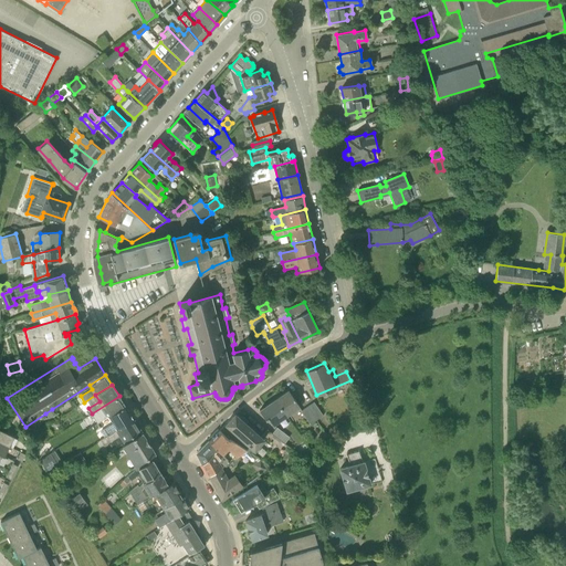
[(289,390),(275,399),(286,416),(300,406),(289,390)]
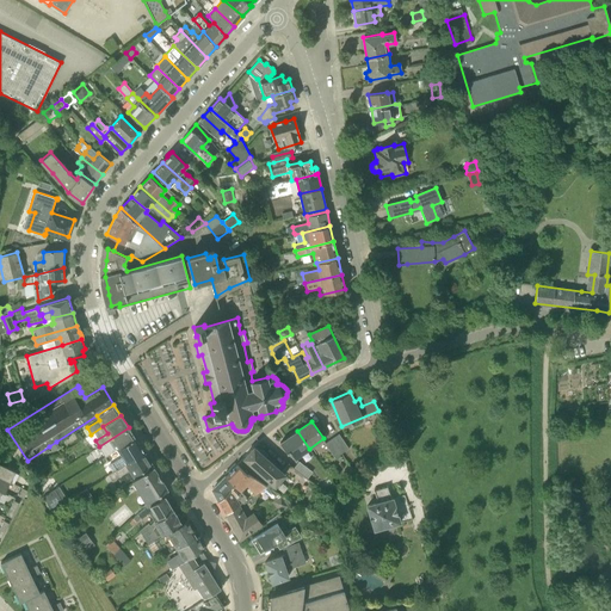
[(136,438),(129,427),(99,446),(106,457),(118,450),(136,438)]
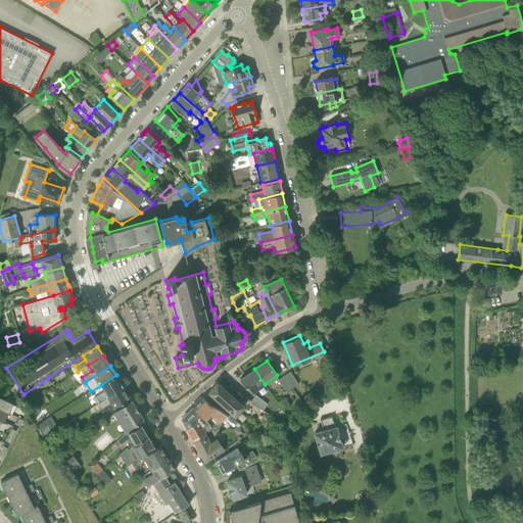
[(265,384),(254,369),(240,379),(246,387),(247,386),(252,392),(265,384)]
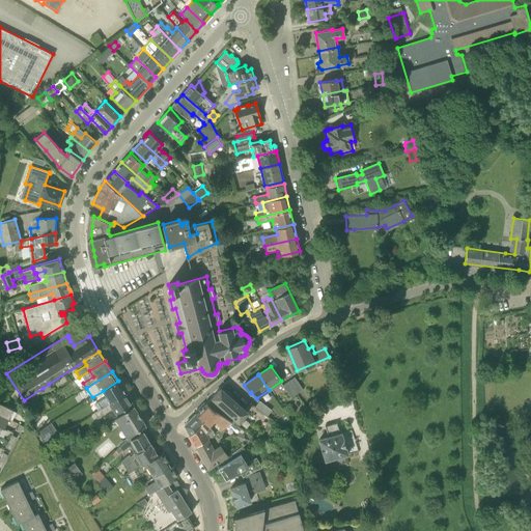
[(295,376),(288,381),(297,393),(303,390),(295,376)]
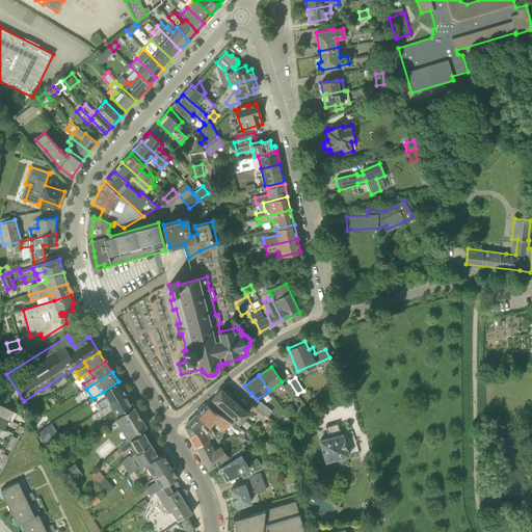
[(126,394),(118,381),(103,392),(107,398),(95,406),(98,411),(126,394)]
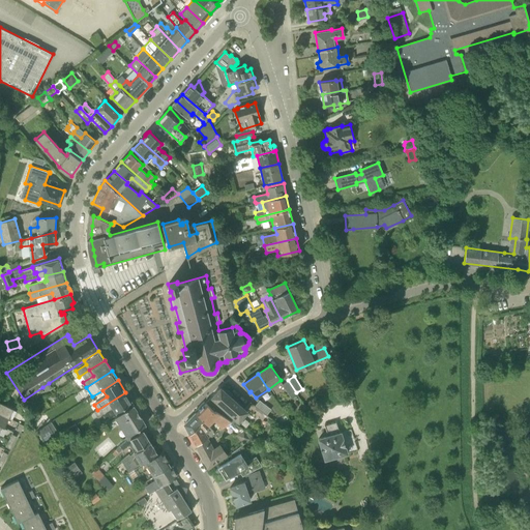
[(296,392),(288,380),(282,384),(290,396),(296,392)]
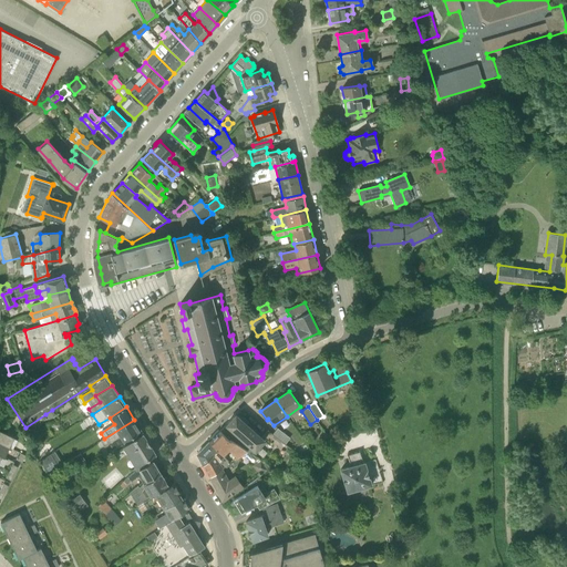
[(55,415),(52,410),(45,414),(49,420),(55,415)]
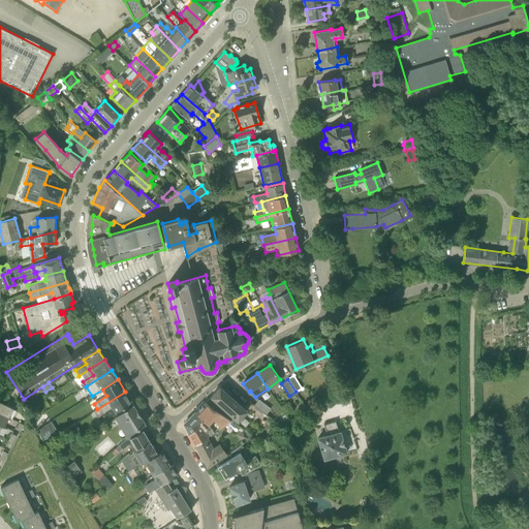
[(220,386),(212,396),(234,416),(238,421),(246,410),(220,386)]
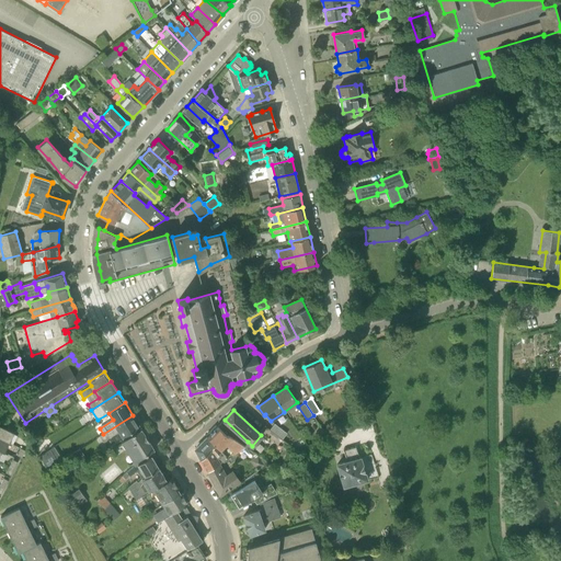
[(133,415),(103,434),(100,436),(103,443),(119,432),(123,437),(140,426),(133,415)]
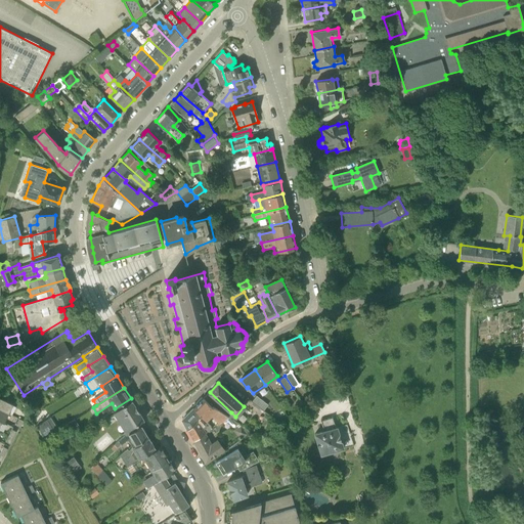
[(0,408),(9,413),(13,404),(0,398),(3,392),(0,390),(0,408)]
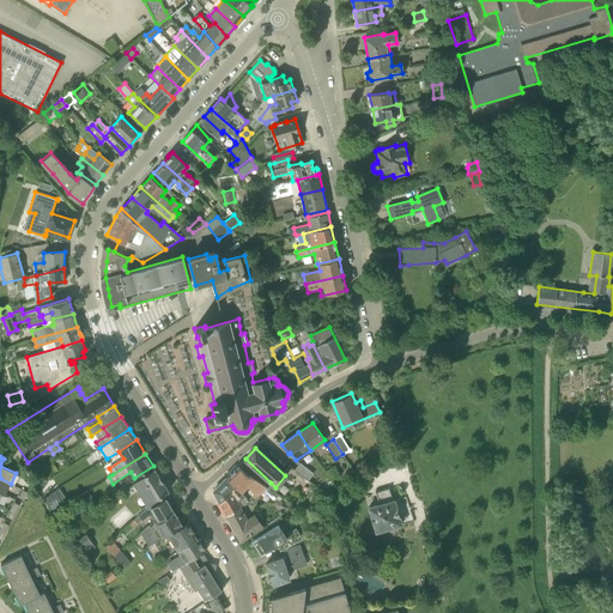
[(271,483),(246,459),(226,478),(236,487),(241,492),(248,485),(256,495),(267,487),(271,483)]
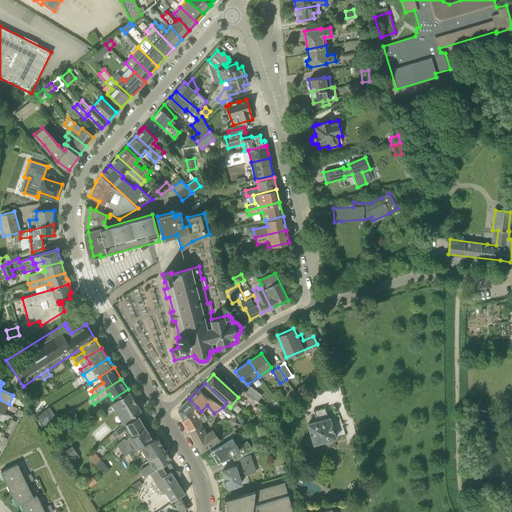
[(263,405),(265,402),(263,401),(264,400),(260,397),(262,395),(250,386),(246,392),(263,405)]
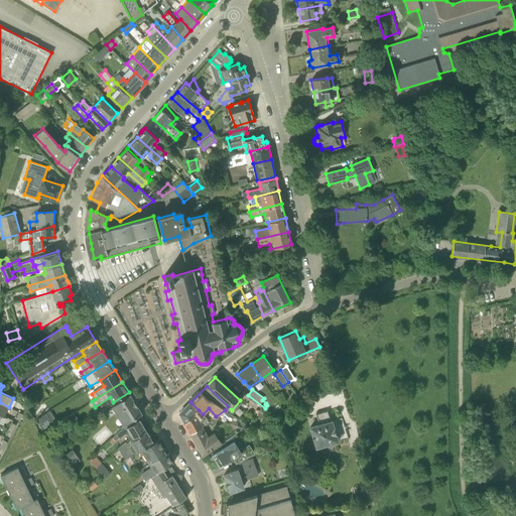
[(125,426),(131,420),(142,413),(130,394),(112,406),(125,426)]
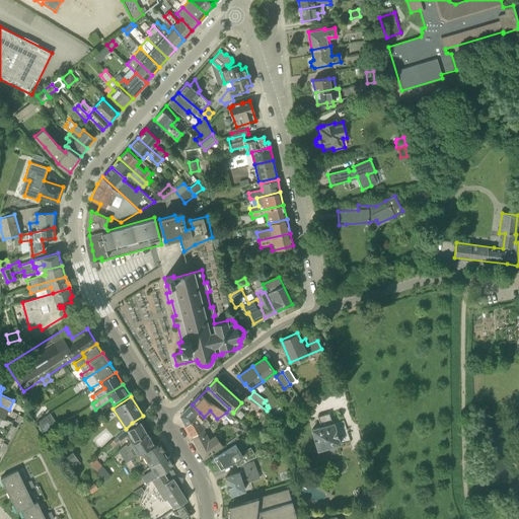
[(9,410),(0,404),(0,416),(3,418),(4,419),(9,410)]
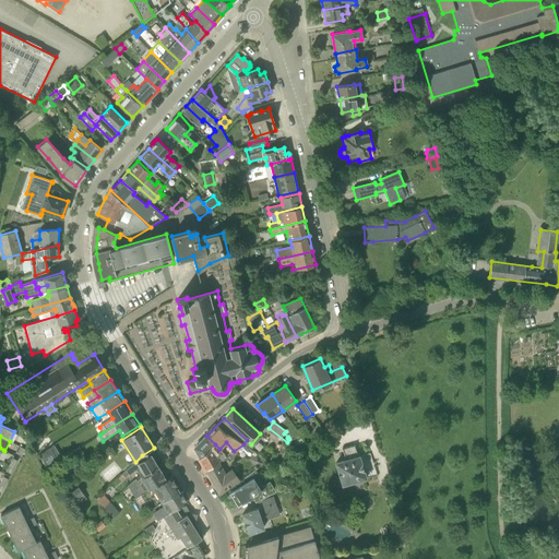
[(215,444),(206,436),(194,448),(200,458),(211,449),(211,448),(215,444)]
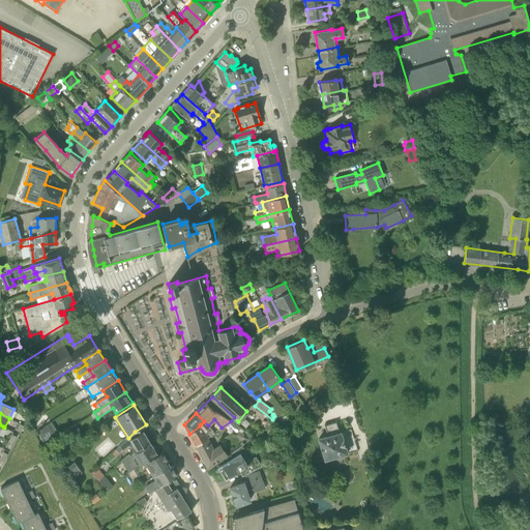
[(340,433),(336,421),(325,425),(328,436),(319,439),(325,460),(347,452),(341,432),(340,433)]
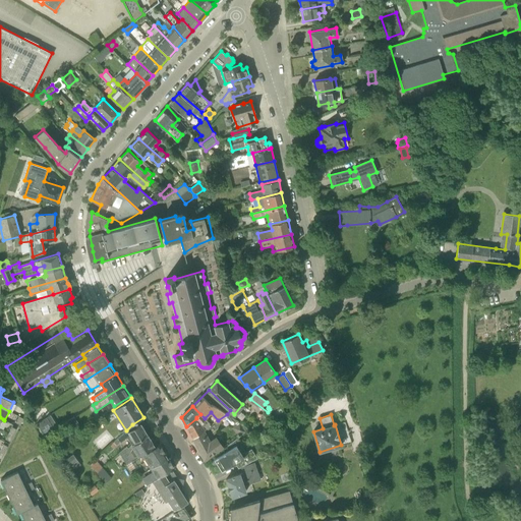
[(192,438),(201,431),(211,425),(206,420),(200,424),(196,417),(196,418),(186,426),(192,438)]
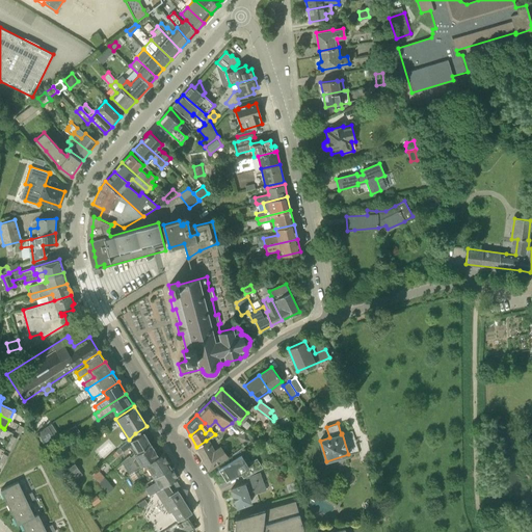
[(245,431),(244,432),(238,436),(244,445),(250,441),(254,437),(245,431)]
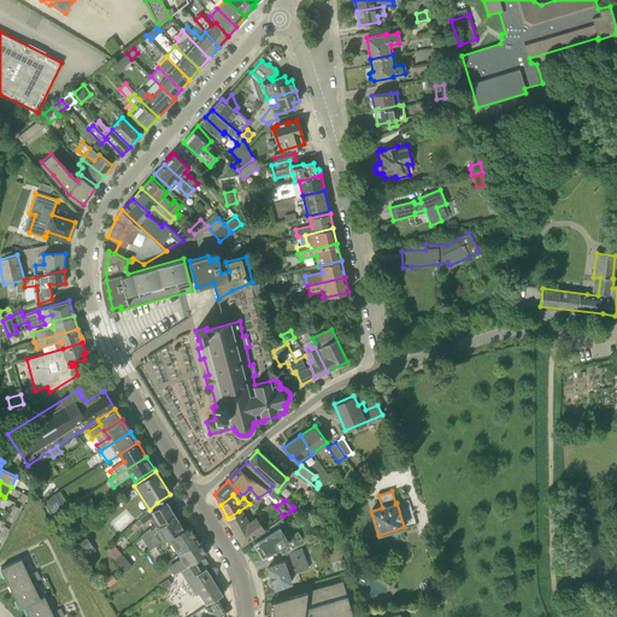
[(157,503),(150,510),(134,526),(136,528),(147,517),(148,519),(152,518),(156,524),(159,523),(175,513),(166,503),(159,506),(157,503)]
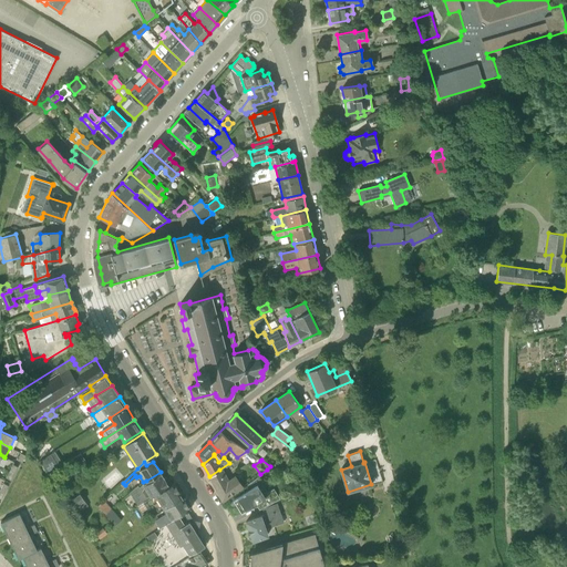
[(219,470),(209,476),(223,501),(241,487),(235,477),(228,482),(219,470)]
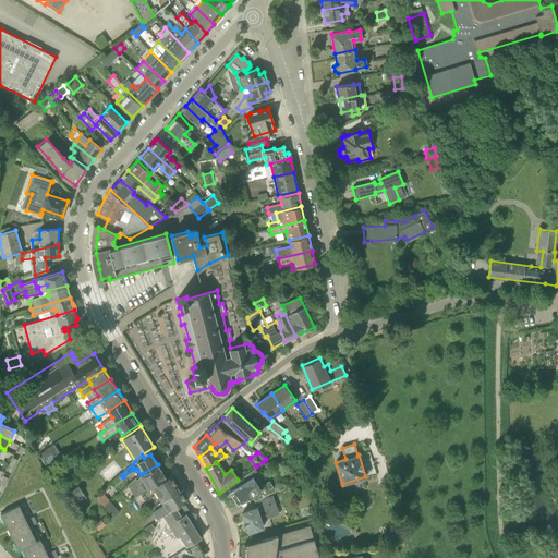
[(144,473),(141,474),(142,476),(130,486),(133,489),(136,487),(142,494),(168,476),(164,469),(161,470),(158,464),(144,473)]
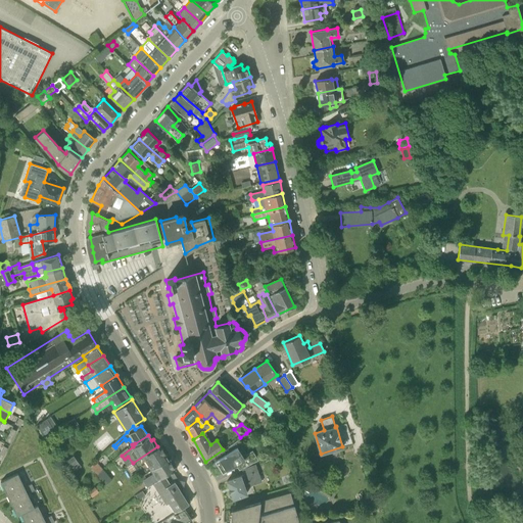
[(239,470),(241,469),(258,460),(252,450),(246,455),(237,440),(225,449),(228,453),(215,461),(222,473),(236,465),(239,470)]
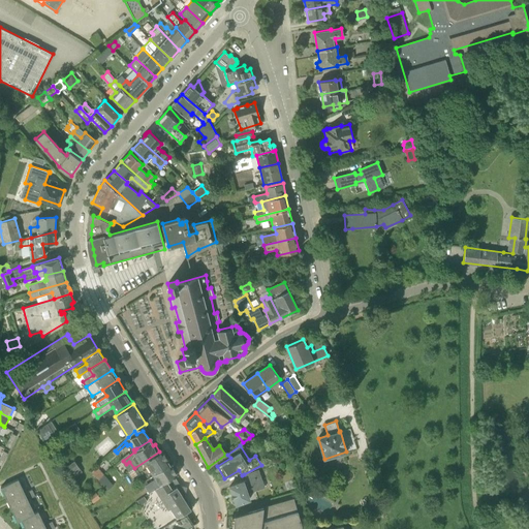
[(159,452),(134,468),(137,474),(149,468),(153,474),(154,474),(154,475),(172,465),(162,450),(159,452)]
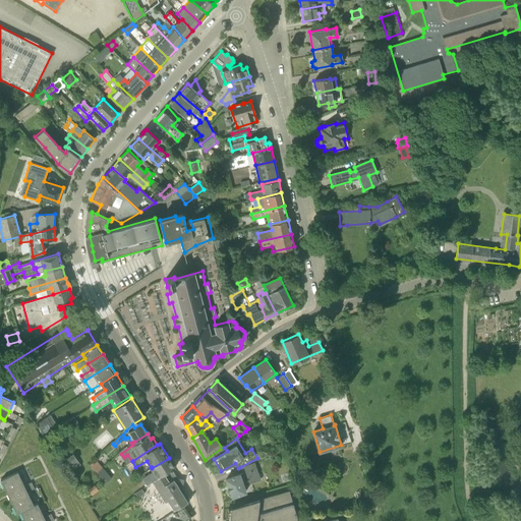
[(64,459),(69,465),(77,460),(72,454),(64,459)]
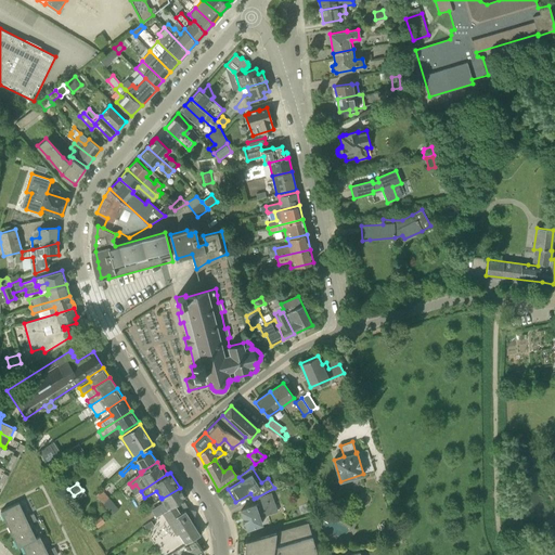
[(110,498),(101,488),(95,493),(103,503),(110,498)]
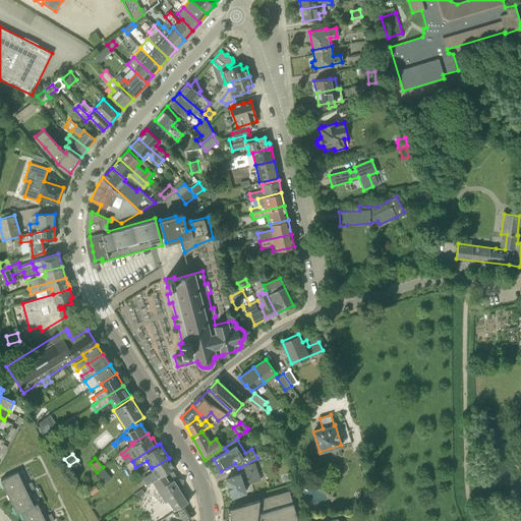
[(152,467),(151,467),(155,472),(143,479),(148,485),(160,477),(160,478),(172,470),(176,468),(169,458),(152,468),(152,467)]
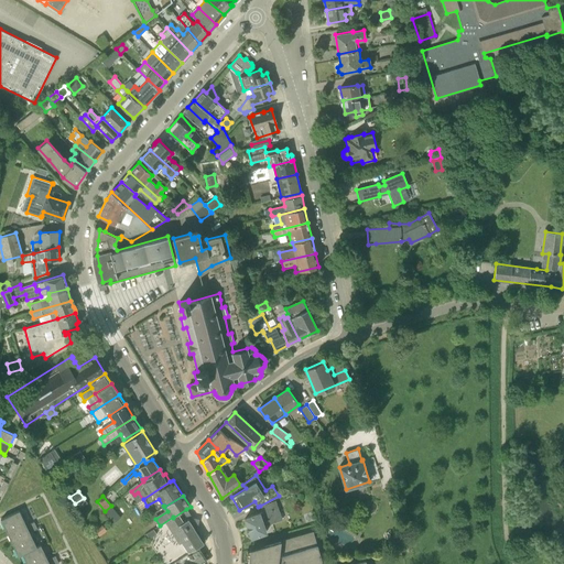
[(260,506),(262,512),(245,518),(251,537),(266,532),(263,525),(281,519),(274,500),(260,506)]
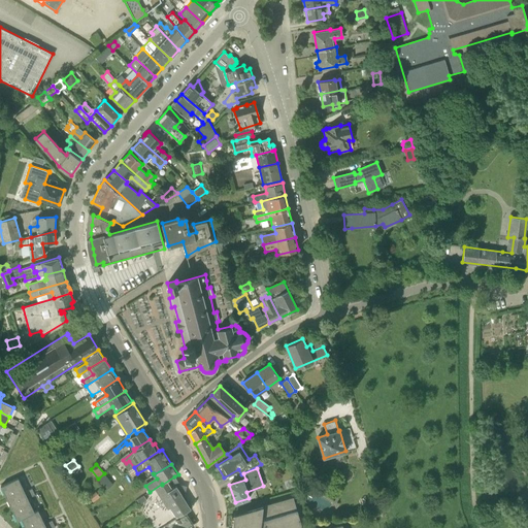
[(159,527),(191,508),(183,495),(184,491),(174,476),(162,485),(136,501),(141,509),(110,527),(159,527)]
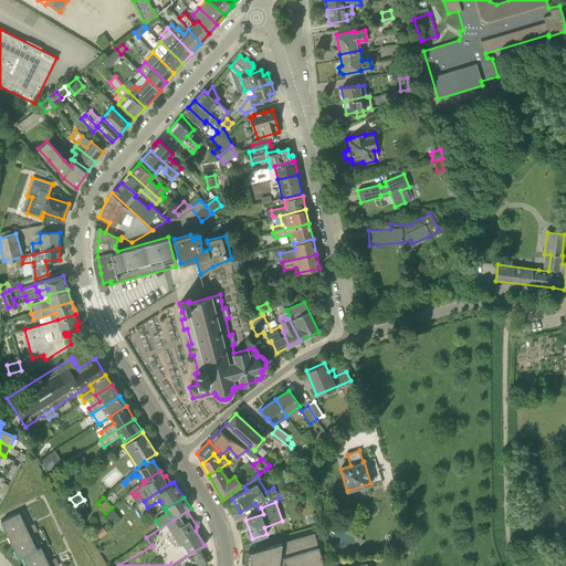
[(22,556),(37,549),(30,535),(27,528),(19,513),(1,522),(19,558),(22,556)]
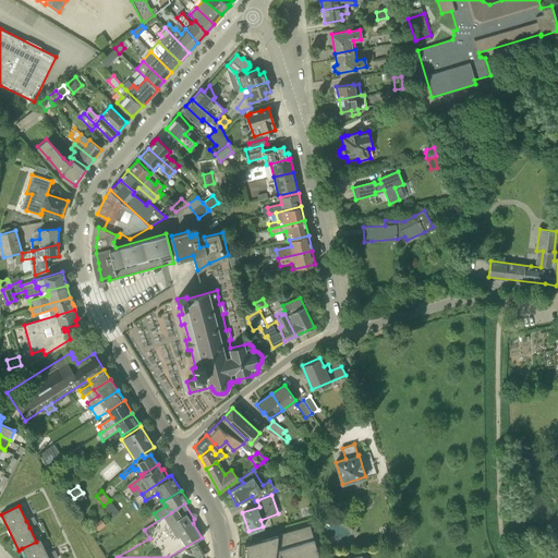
[(36,524),(33,518),(26,521),(29,528),(36,524)]
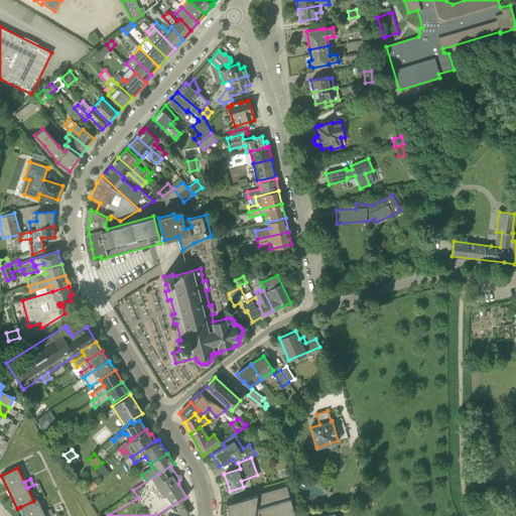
[(97,485),(94,481),(87,485),(90,489),(97,485)]
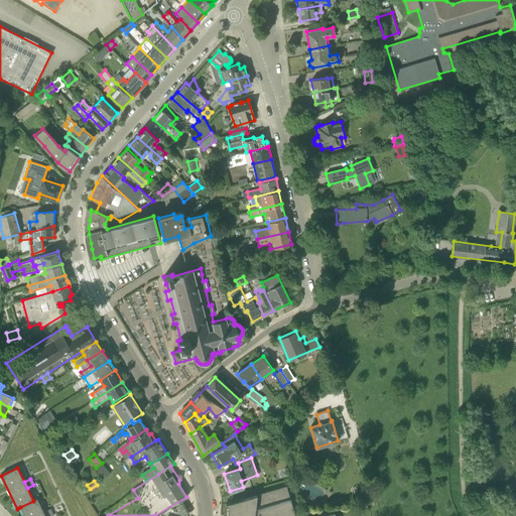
[(228,502),(226,515),(293,515),(295,515),(286,486),(228,502)]
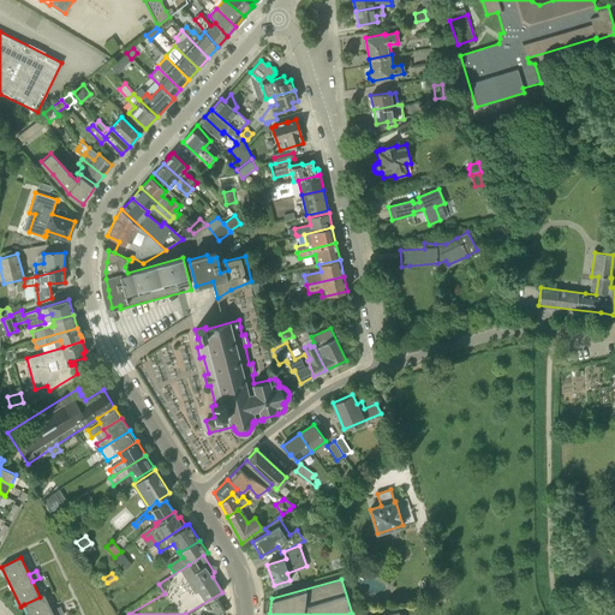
[(45,595),(40,597),(24,604),(29,614),(53,614),(52,611),(45,595)]
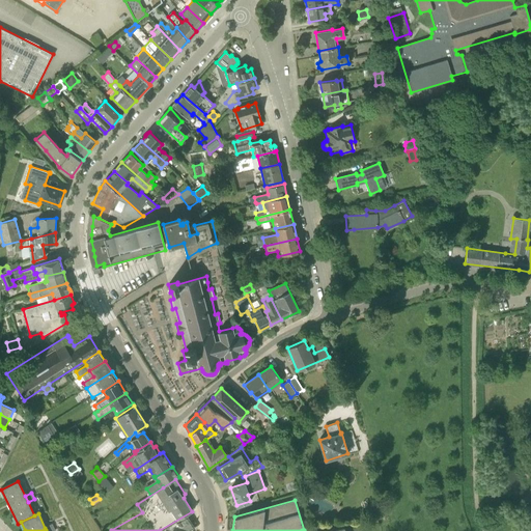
[(185,515),(161,530),(189,530),(193,529),(185,515)]
